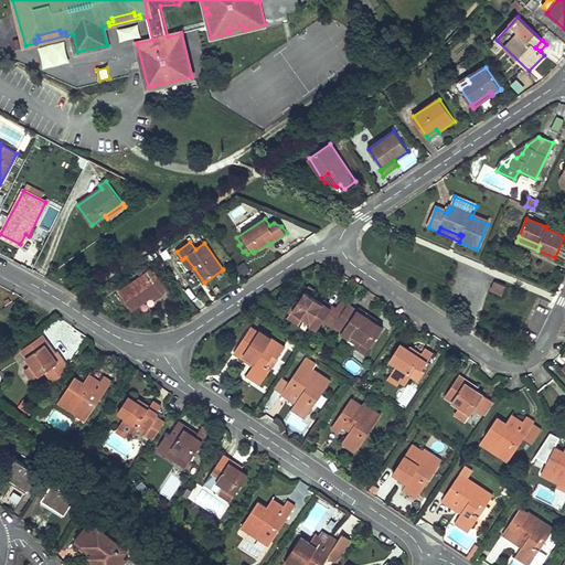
[(190,270),(194,268),(185,257),(182,259),(190,270)]
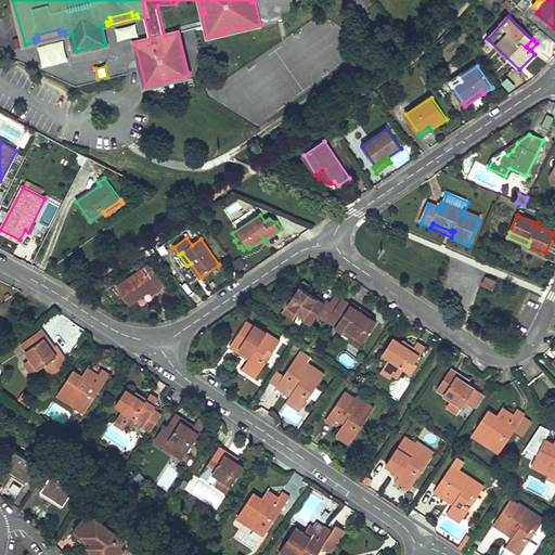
[(153,279),(145,268),(118,285),(130,305),(150,292),(153,296),(160,291),(158,288),(153,279)]
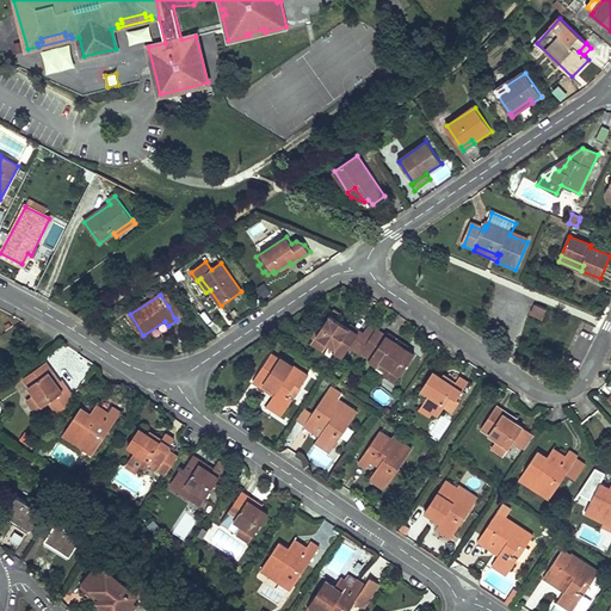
[(181,313),(174,302),(168,307),(174,318),(181,313)]
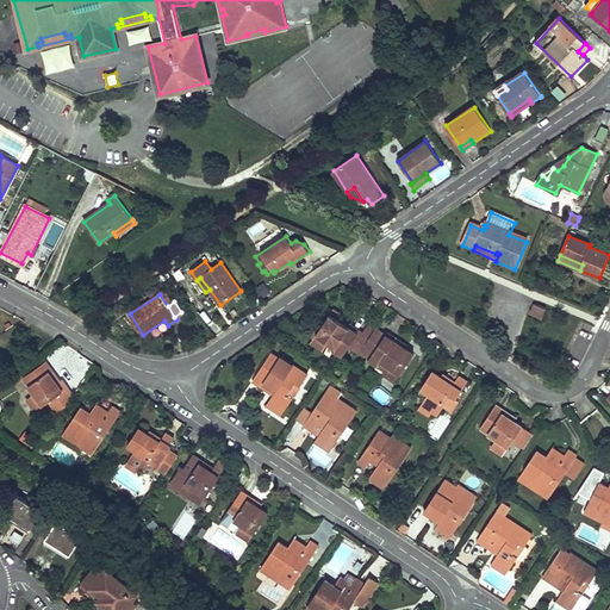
[(546,309),(534,304),(530,313),(542,318),(546,309)]
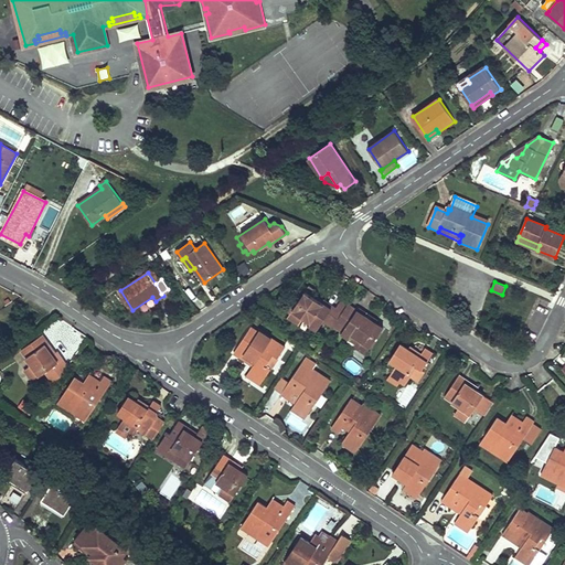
[(312,297),(306,292),(291,313),(301,321),(305,318),(311,322),(313,320),(320,326),(331,309),(312,297)]
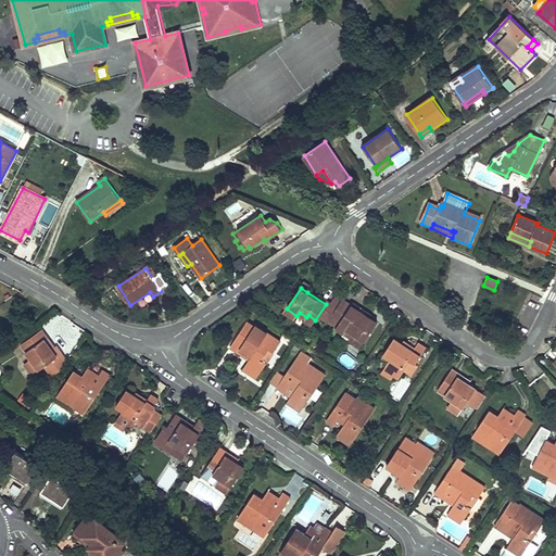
[(310,289),(307,292),(326,304),(328,301),(310,289)]
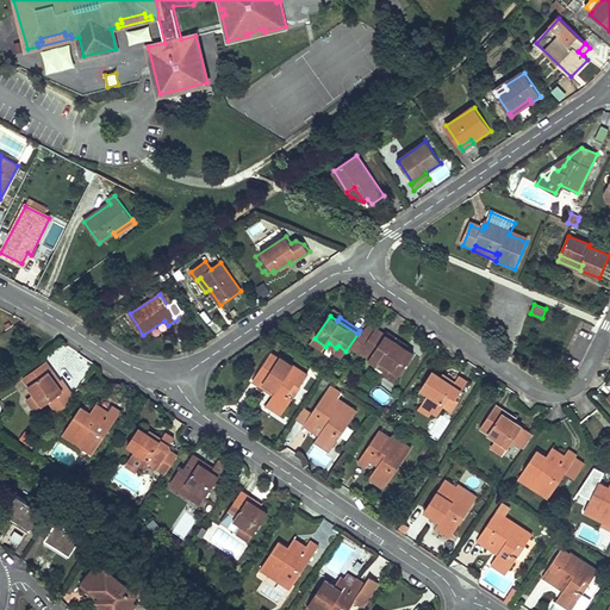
[(409,347),(387,332),(385,336),(406,350),(409,347)]
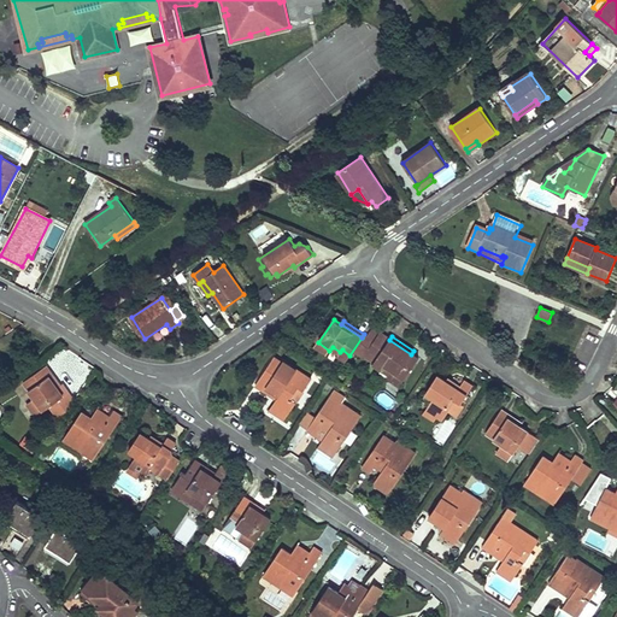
[(411,354),(389,340),(378,358),(386,362),(383,365),(393,371),(389,376),(401,383),(418,359),(411,354)]
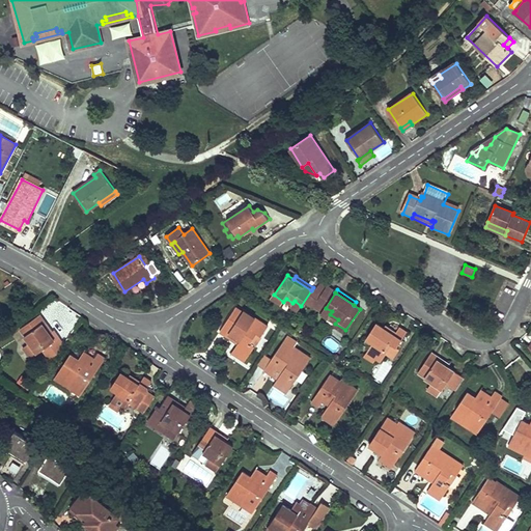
[(283,302),(274,295),(271,299),(281,306),(283,302)]
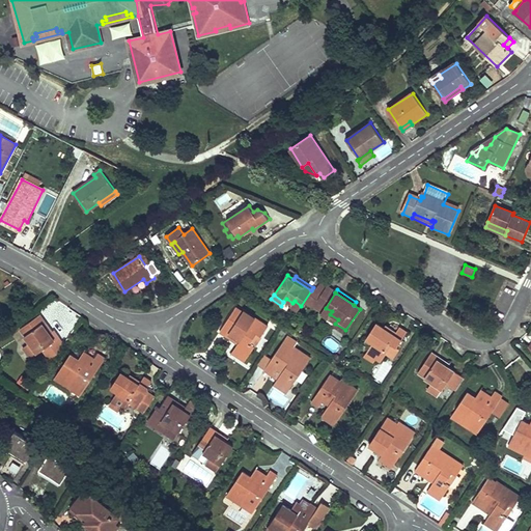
[(243,313),(235,308),(221,332),(229,338),(231,334),(241,340),(239,344),(234,348),(247,357),(255,345),(251,343),(257,335),(261,337),(268,327),(245,311),(243,313)]
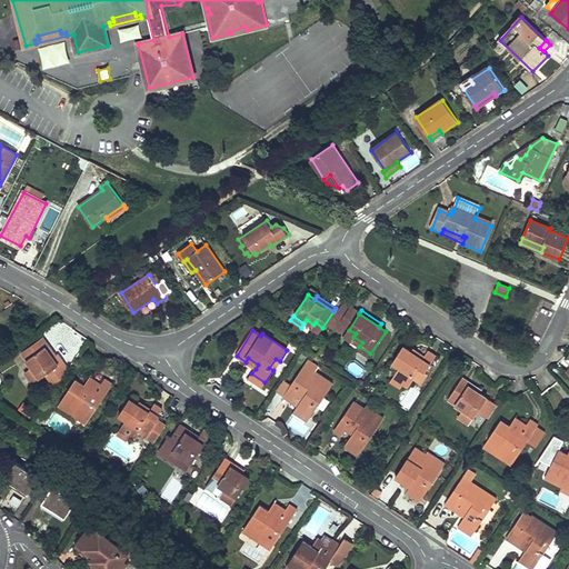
[(57,356),(43,338),(41,339),(53,358),(57,356)]
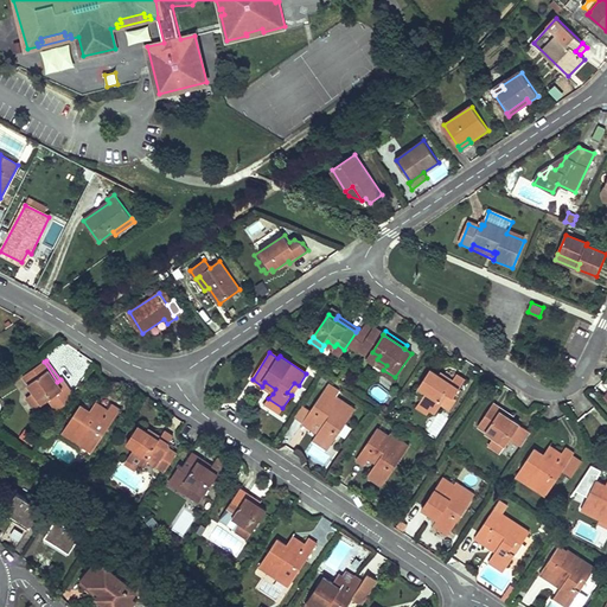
[(57,382),(44,362),(26,374),(32,382),(29,384),(34,393),(31,395),(39,406),(50,398),(61,414),(74,395),(62,378),(61,379),(57,382)]
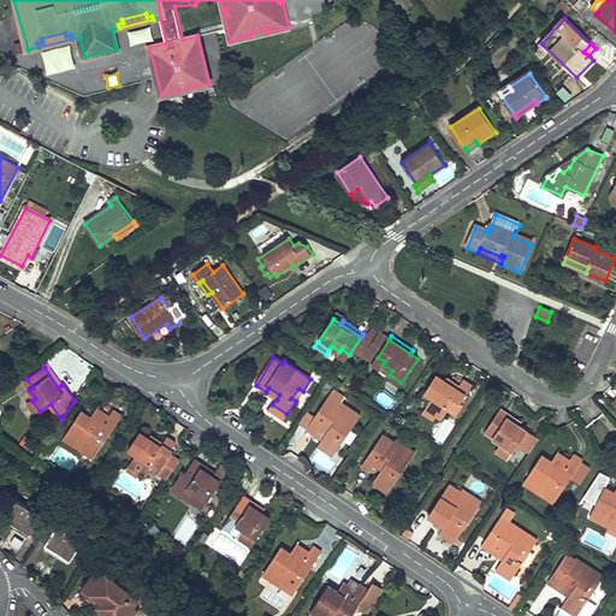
[(401,383),(389,375),(386,379),(398,388),(401,383)]
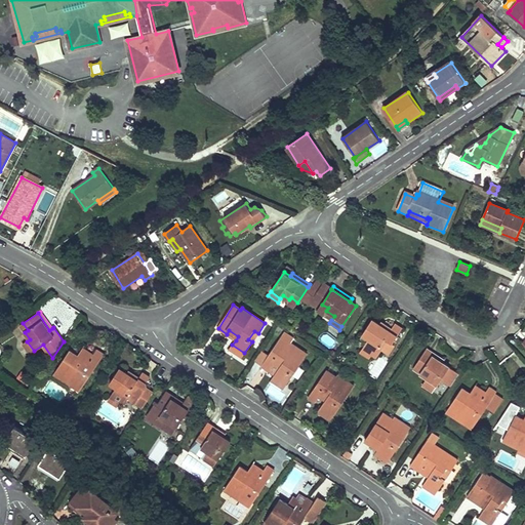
[(382,327),(371,320),(362,334),(369,339),(362,349),(372,356),(376,359),(385,347),(381,346),(387,338),(393,344),(402,329),(395,325),(392,330),(389,327),(387,330),(382,327)]
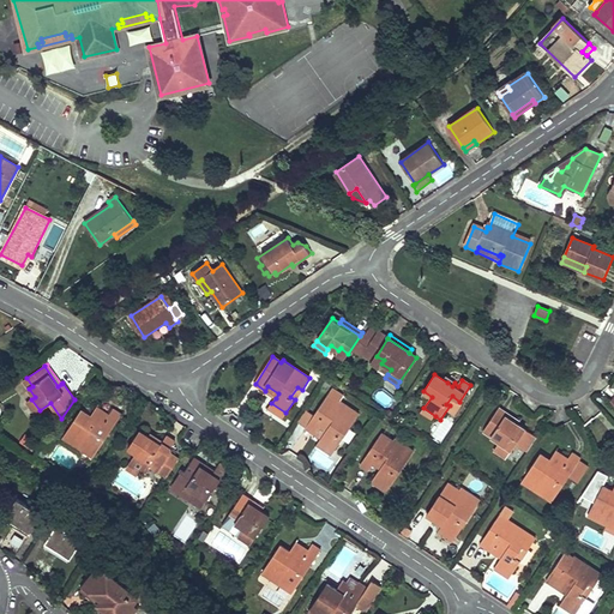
[(278,393),(268,386),(265,391),(276,398),(278,393)]
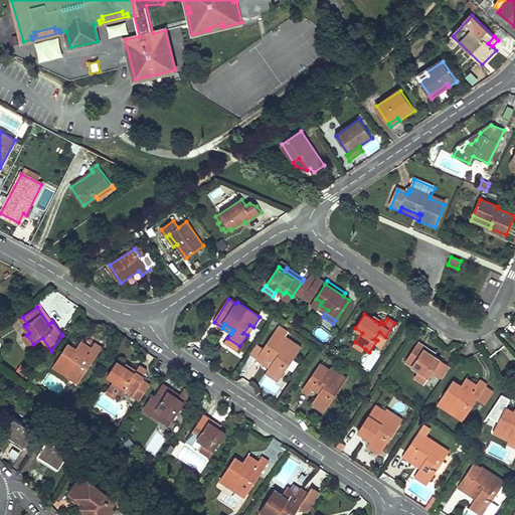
[(288,333),(279,327),(265,348),(258,359),(265,363),(269,358),(274,361),(268,369),(281,378),(288,367),(285,366),(289,359),(292,361),(300,348),(285,338),(288,333)]
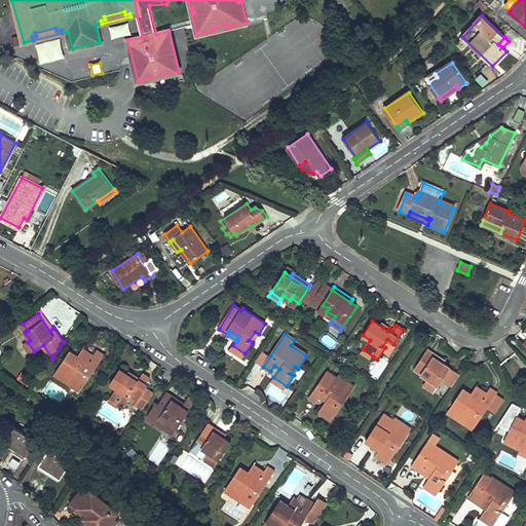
[(34,351),(27,342),(24,344),(31,354),(34,351)]
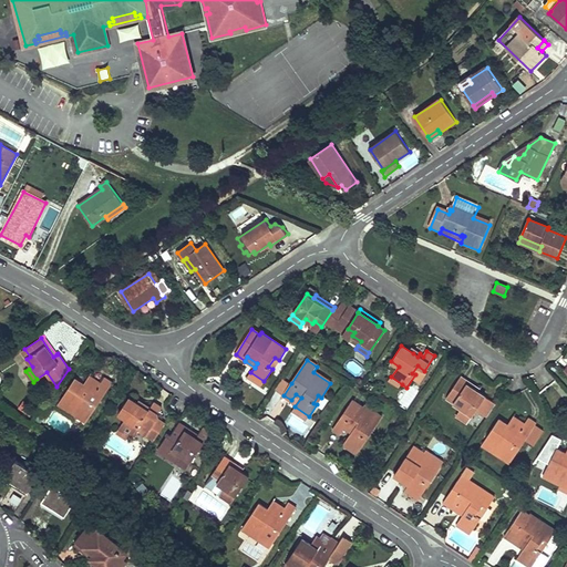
[(264,381),(250,372),(248,377),(260,385),(264,381)]
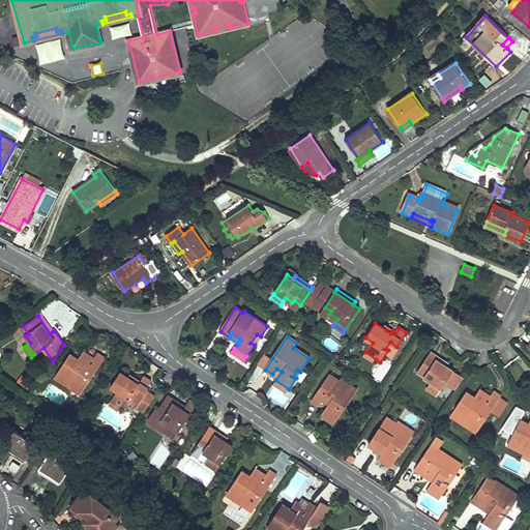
[(81,362),(87,353),(84,351),(79,359),(78,360),(81,362)]
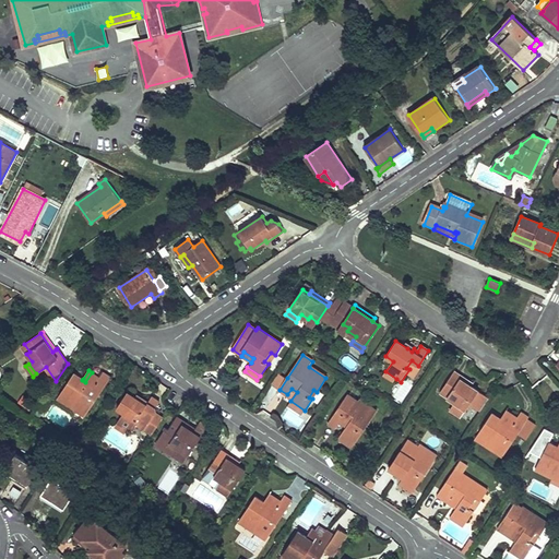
[(396,379),(385,371),(383,376),(393,382),(396,379)]
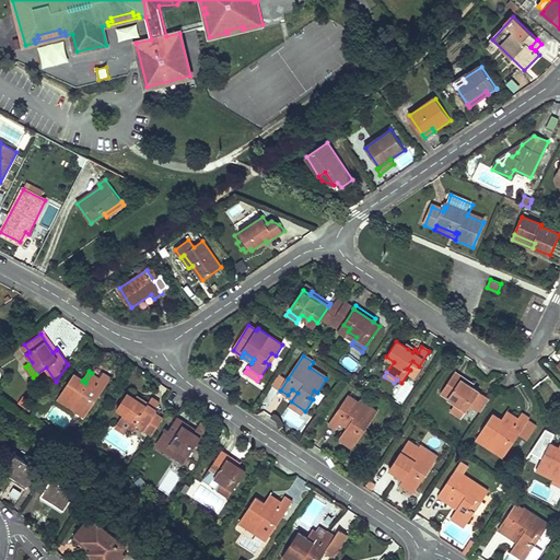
[(455,372),(441,394),(456,404),(452,411),(462,418),(470,405),(479,392),(473,387),(462,380),(463,377),(455,372)]
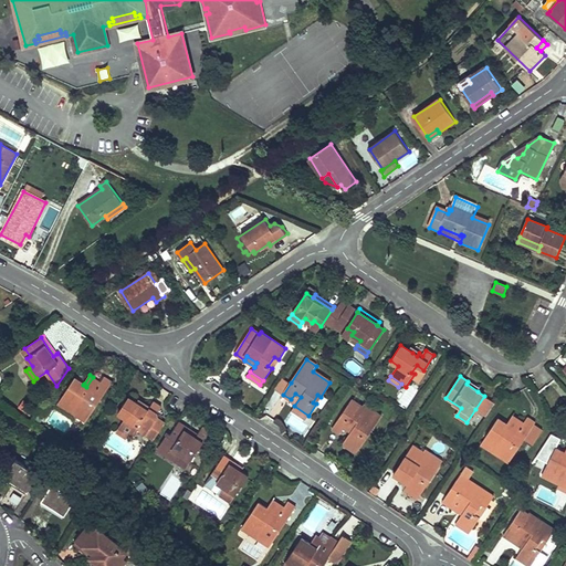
[(84,384),(75,377),(59,402),(74,413),(76,410),(88,419),(97,406),(94,404),(98,396),(102,398),(113,383),(104,377),(101,383),(93,377),(86,387),(83,385),(84,384)]
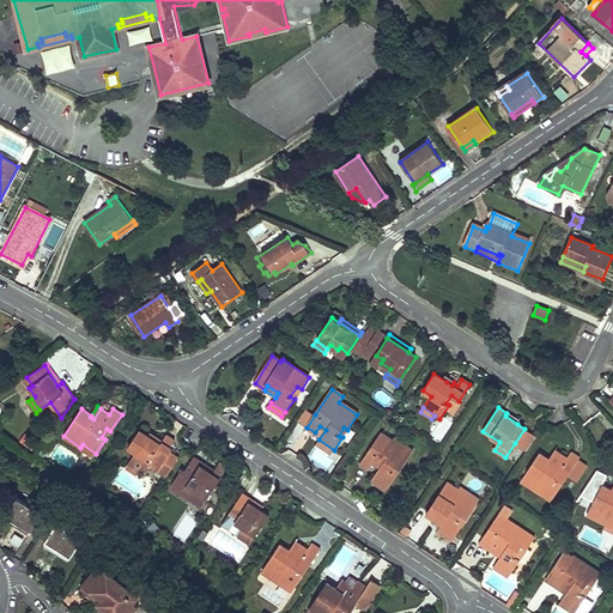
[(315,414),(304,408),(296,420),(307,428),(315,414)]
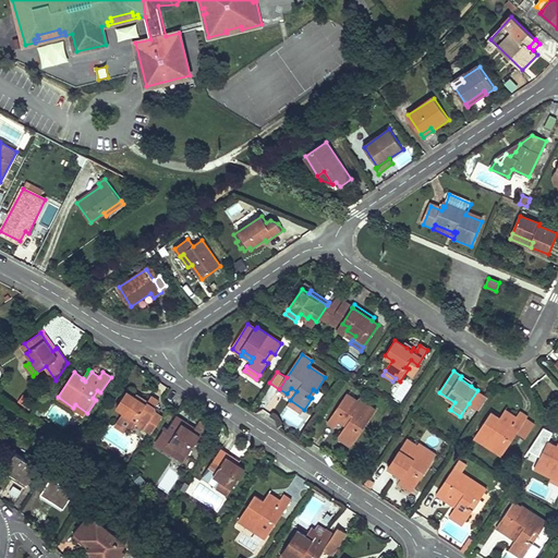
[(473,384),(461,376),(460,378),(471,386),(473,384)]
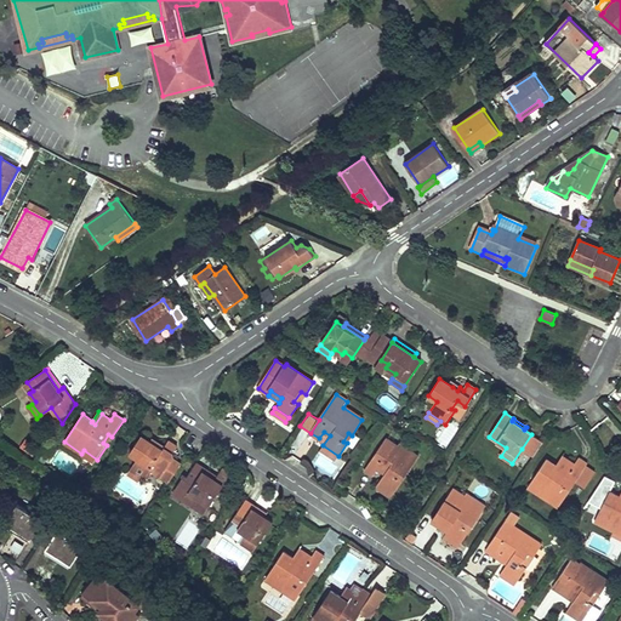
[(543,443),(531,434),(522,449),(534,457),(543,443)]
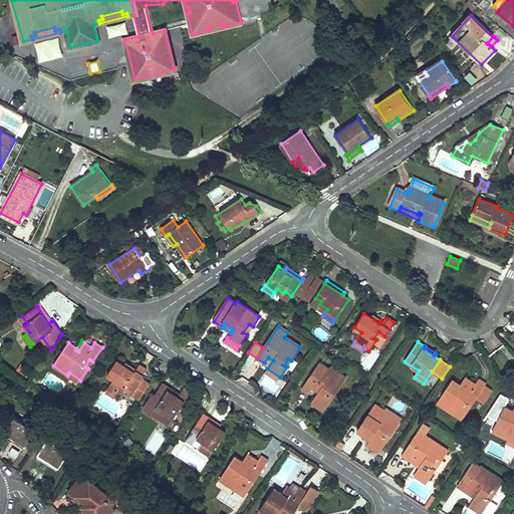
[(117,360),(108,374),(114,379),(108,389),(117,395),(122,398),(127,391),(141,400),(151,384),(142,378),(147,369),(140,365),(137,369),(130,365),(127,368),(124,365),(117,360)]
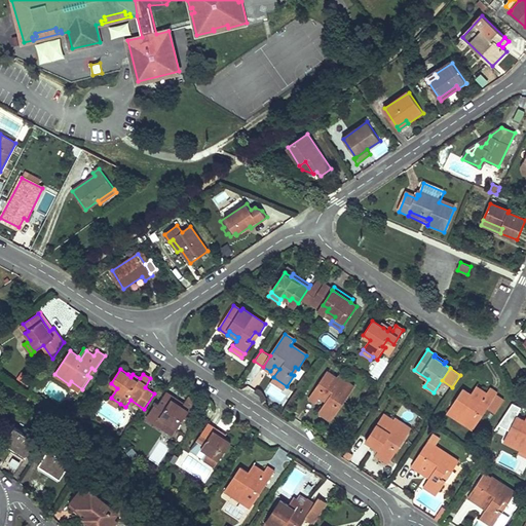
[(337,378),(327,372),(309,399),(316,403),(321,397),(327,401),(321,410),(333,418),(341,407),(338,405),(342,399),(345,401),(353,387),(338,376),(337,378)]
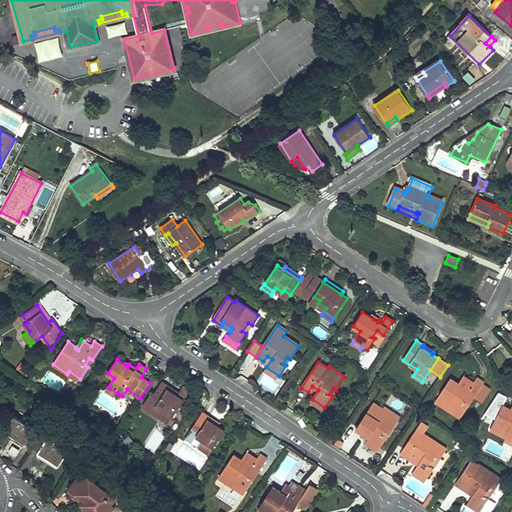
[(279,376),(266,367),(264,371),(276,379),(279,376)]
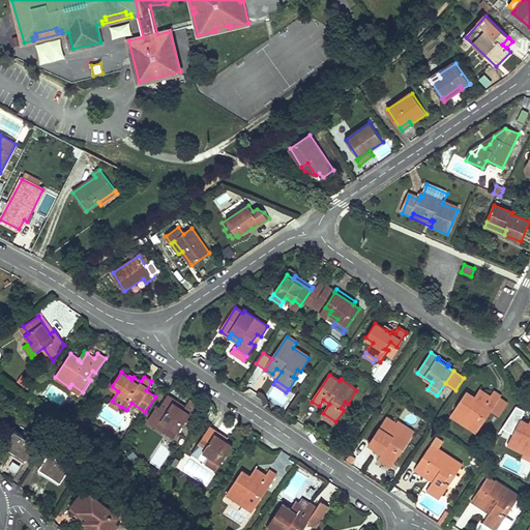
[(83,392),(71,384),(69,387),(81,394),(83,392)]
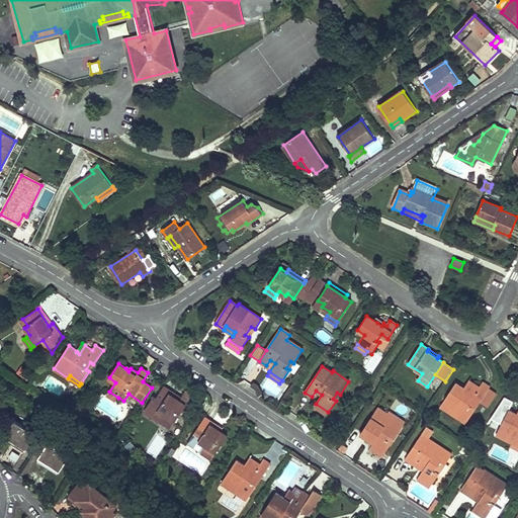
[(466,393),(472,383),(469,381),(464,389),(463,391),(466,393)]
